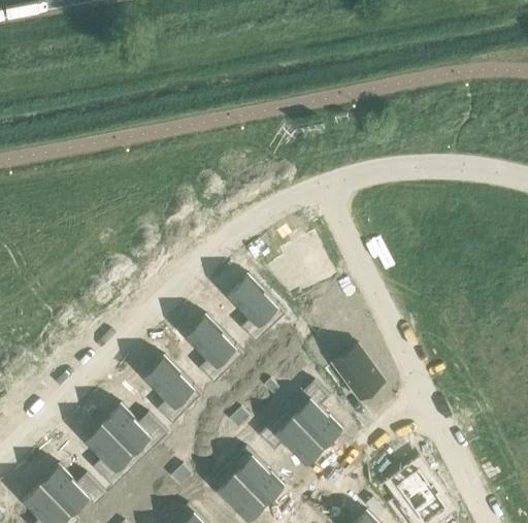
[(426,209),(391,213),(394,252),(429,249),(429,258),(442,257),(446,218),(427,219),(426,209)]
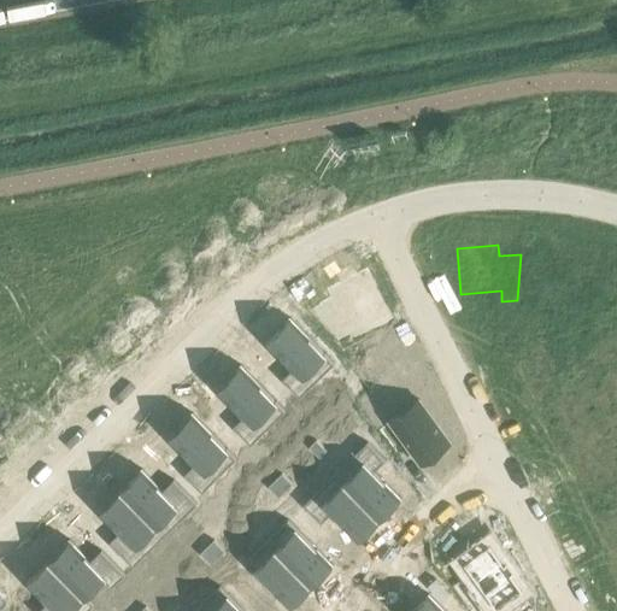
[(333,304),(312,318),(339,346),(351,340),(353,345),(391,327),(366,278),(330,297),(333,304)]
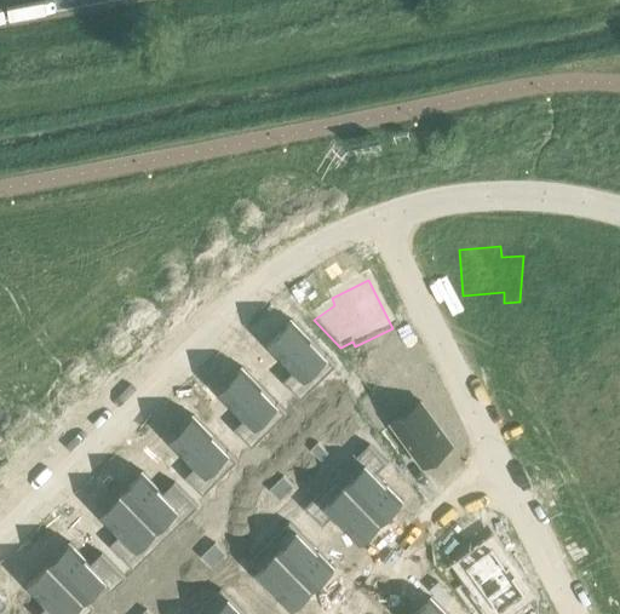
[(291,326),(268,349),(294,377),(283,388),(300,406),(315,392),(306,384),(327,363),(291,326)]
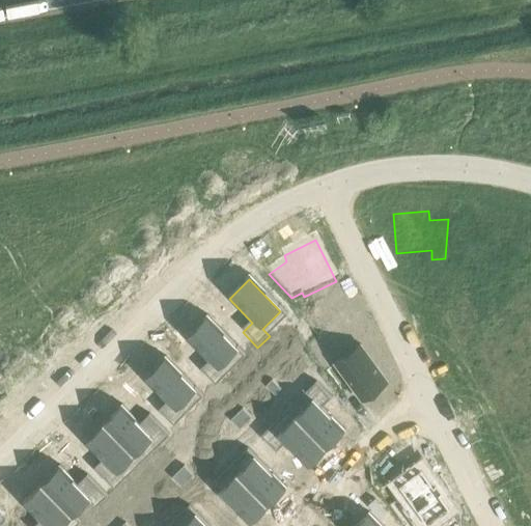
[(206,321),(187,339),(210,363),(200,372),(216,388),(227,377),(220,369),(238,353),(206,321)]
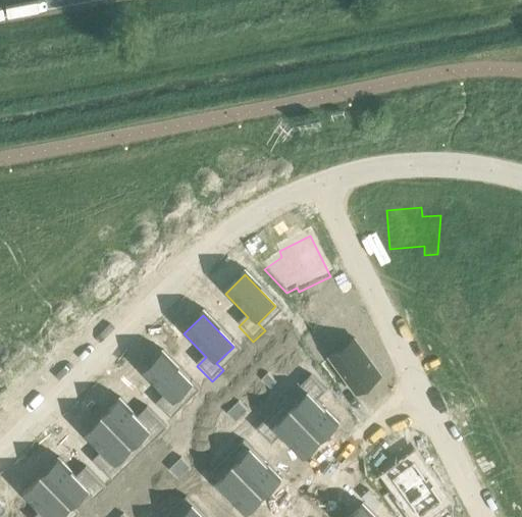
[(354,344),(329,361),(329,362),(345,382),(356,398),(380,379),(354,344)]
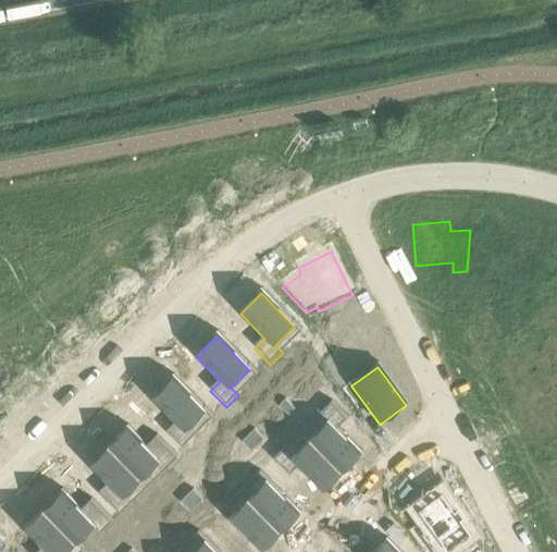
[(173,379),(152,400),(176,425),(166,434),(182,451),(195,439),(187,431),(206,413),(173,379)]
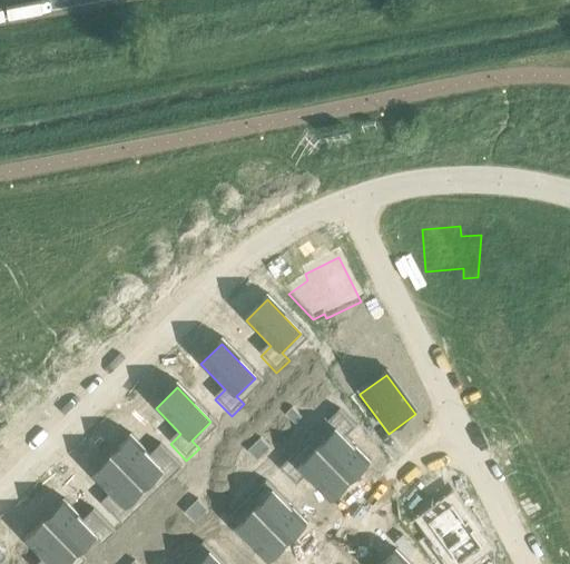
[(292,412),(285,418),(295,428),(302,422),(292,412)]
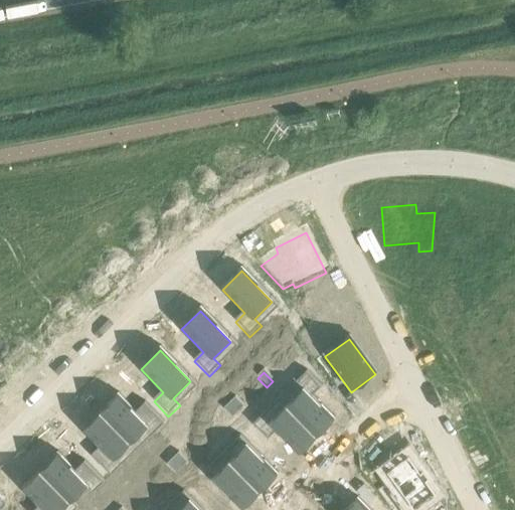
[(304,390),(287,407),(317,439),(334,421),(304,390)]
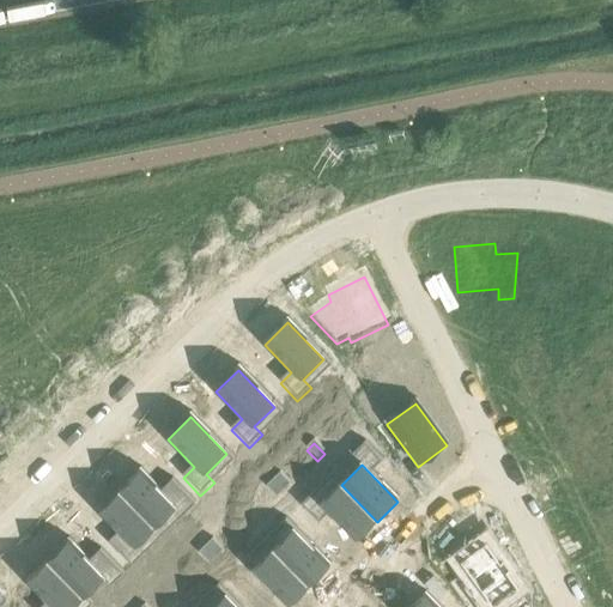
[(140,473),(120,492),(156,529),(176,510),(184,519),(195,507),(171,483),(161,493),(140,473)]
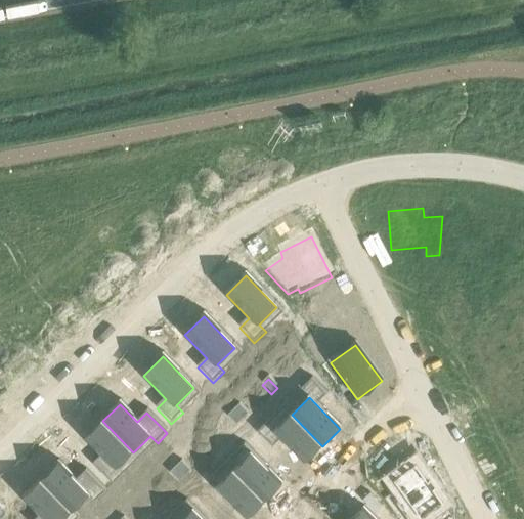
[(239,407),(233,414),(242,422),(248,417),(239,407)]
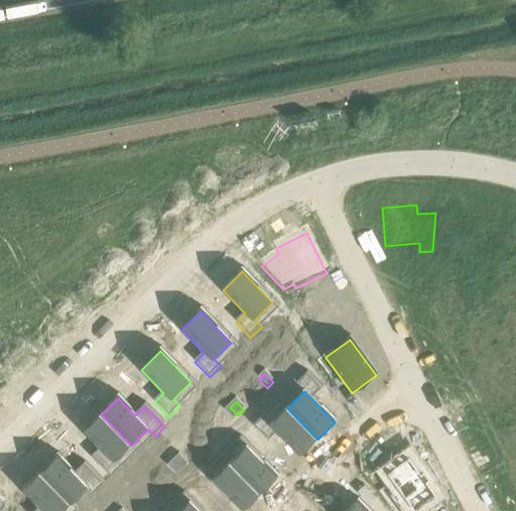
[(230,407),(225,412),(233,420),(238,415),(230,407)]
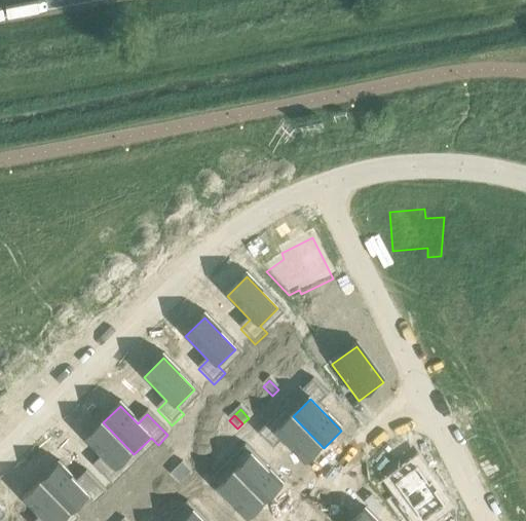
[(293,416),(274,434),(306,466),(324,448),(293,416)]
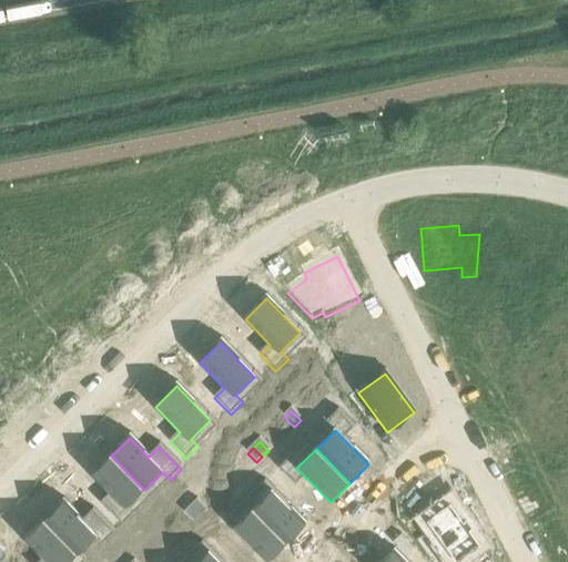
[(111,456),(91,474),(111,494),(100,504),(122,527),(132,517),(125,509),(144,490),(111,456)]
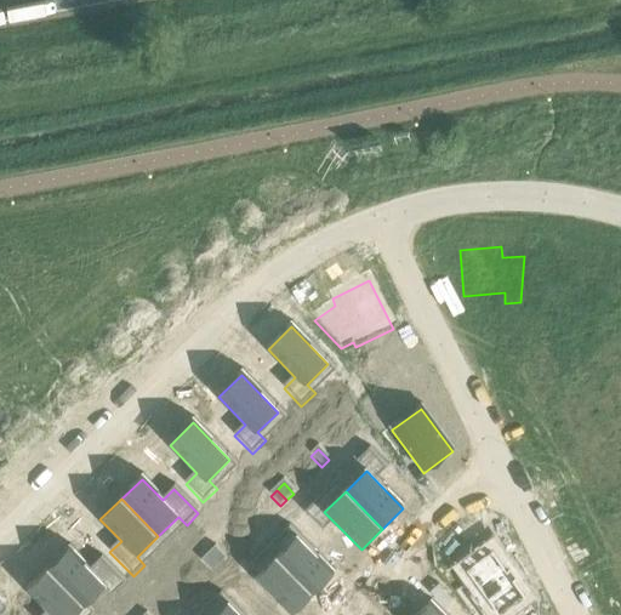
[(297,537),(277,558),(313,596),(335,575),(297,537)]
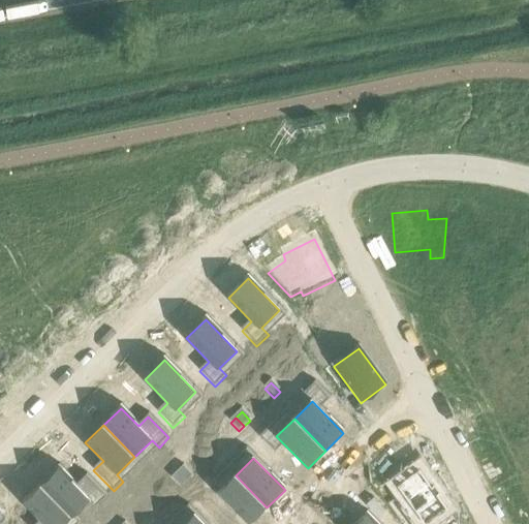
[(417,466),(394,484),(405,499),(396,506),(407,523),(422,523),(446,506),(417,466)]
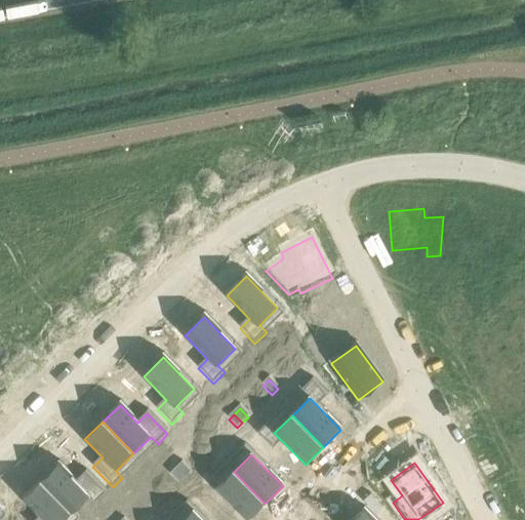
[(58,465),(41,482),(72,514),(89,496),(96,504),(106,494),(85,474),(76,483),(58,465)]
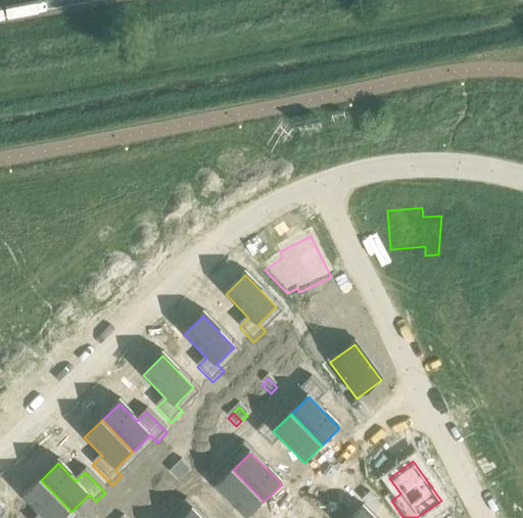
[(181,463),(175,469),(184,477),(190,472),(181,463)]
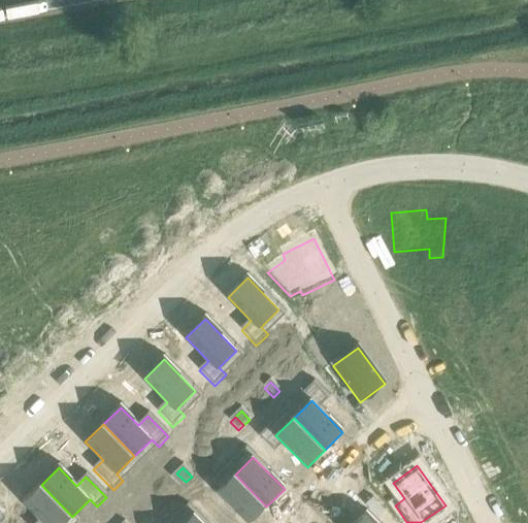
[(176,474),(171,479),(180,488),(186,482),(176,474)]
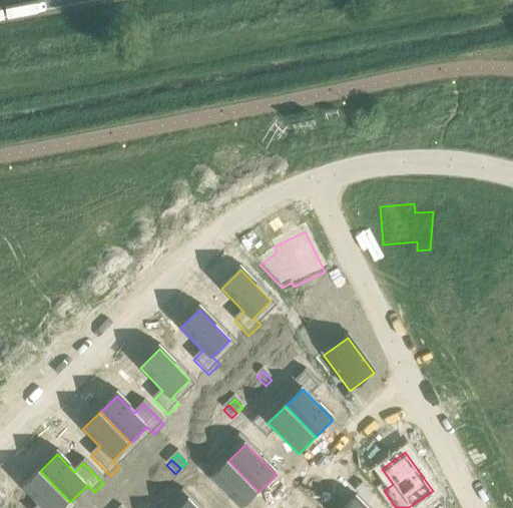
[(228,461),(211,478),(239,507),(243,507),(259,492),(228,461)]
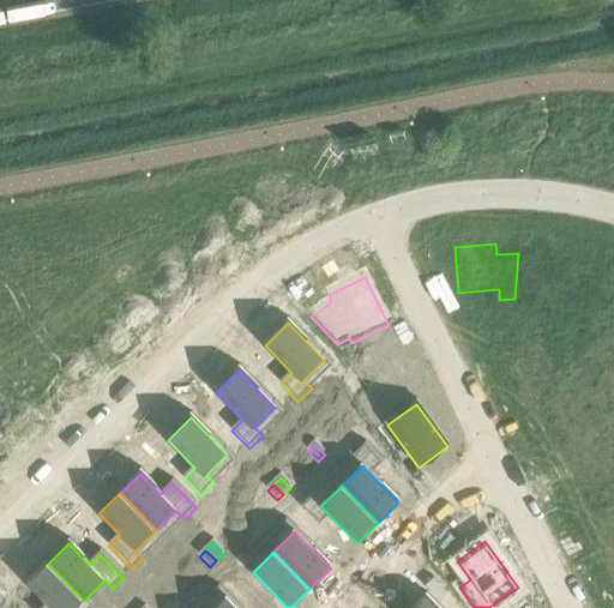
[(48,564),(26,584),(48,605),(46,607),(77,607),(84,601),(48,564)]
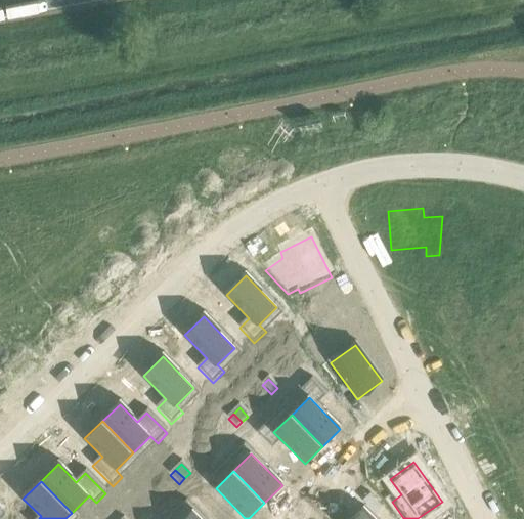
[(372,518),(363,510),(354,518),(372,518)]
